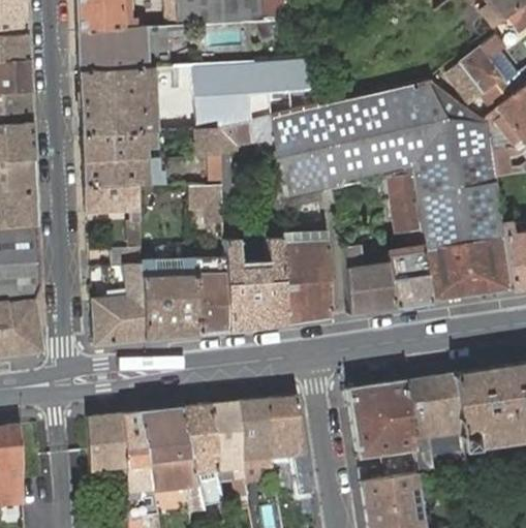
[(0,0),(0,35),(29,34),(27,0),(0,0)]
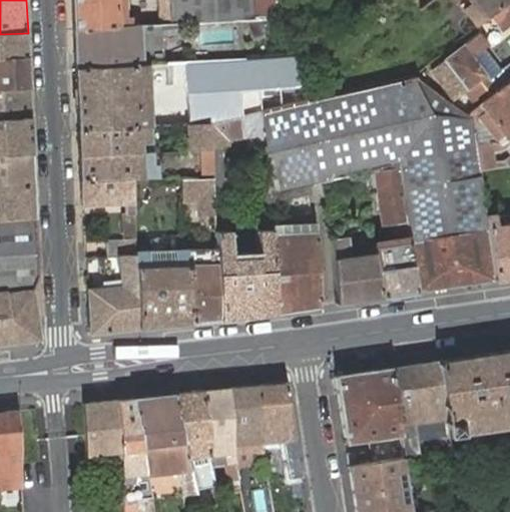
[(75,0),(77,29),(129,26),(129,17),(124,18),(122,0),(75,0)]
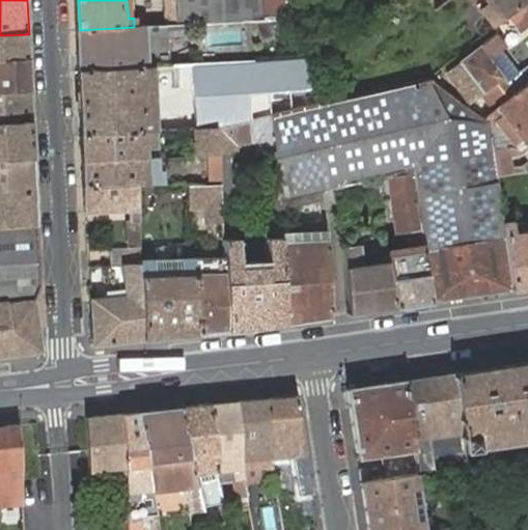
[(166,0),(167,14),(143,16),(144,18),(134,18),(134,27),(148,27),(159,26),(170,25),(181,25),(178,0),(166,0)]
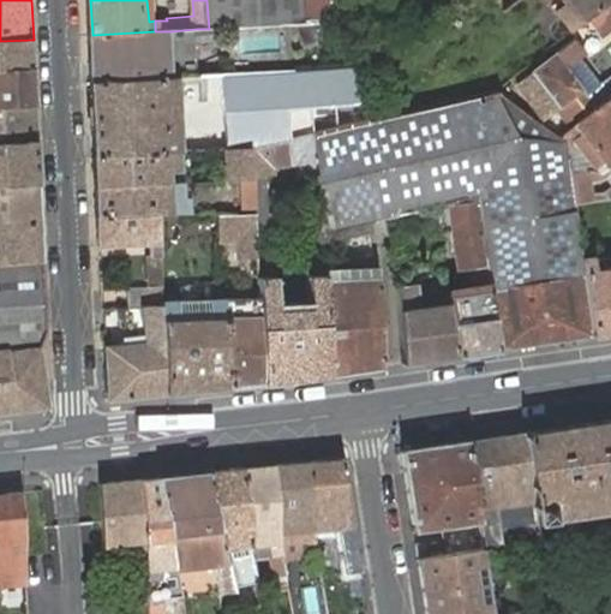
[(207,0),(209,29),(223,28),(291,24),(341,22),(335,3),(336,0),(207,0)]
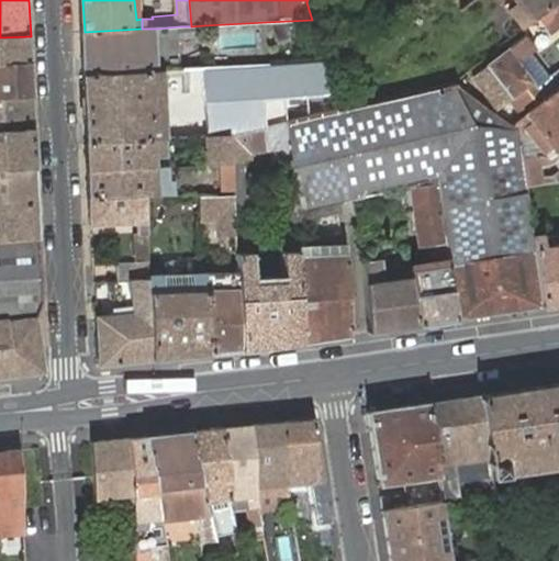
[(515,0),(509,6),(526,29),(539,19),(525,0),(515,0)]
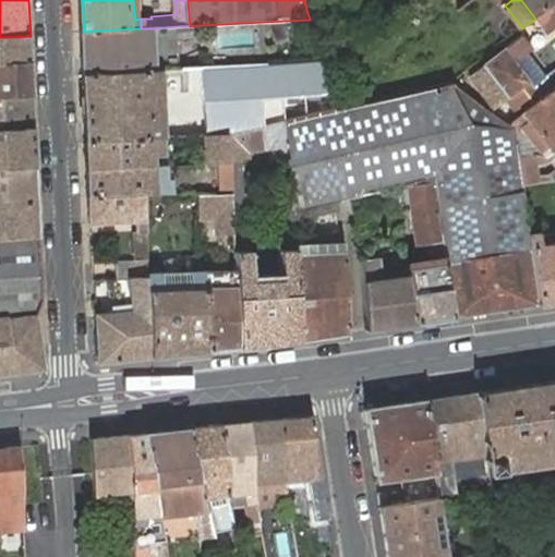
[(554,0),(521,0),(537,19),(543,13),(554,3),(554,0)]
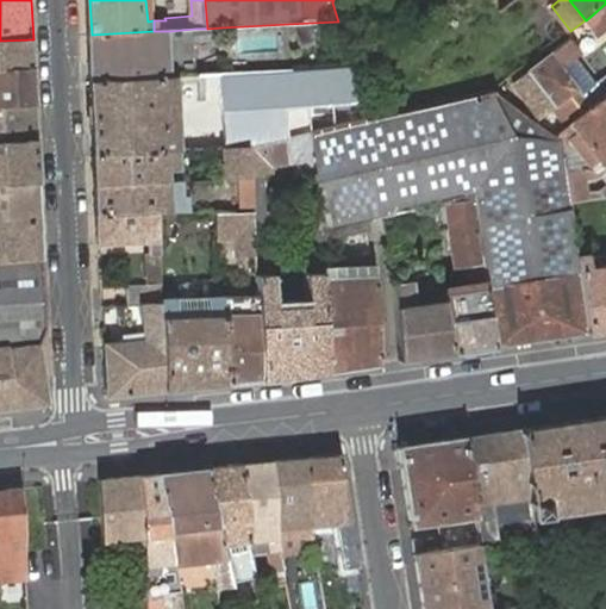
[(605,4),(593,14),(605,29),(605,4)]
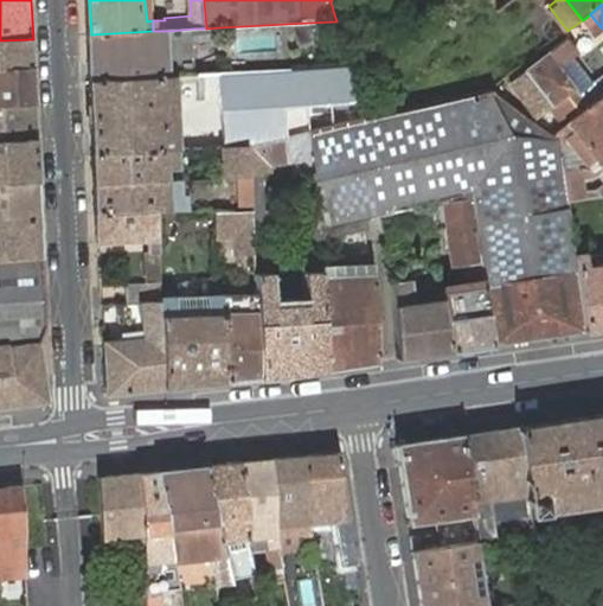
[(181,30),(170,31),(153,31),(91,34),(94,83),(173,77),(177,77),(196,76),(194,29),(181,30)]
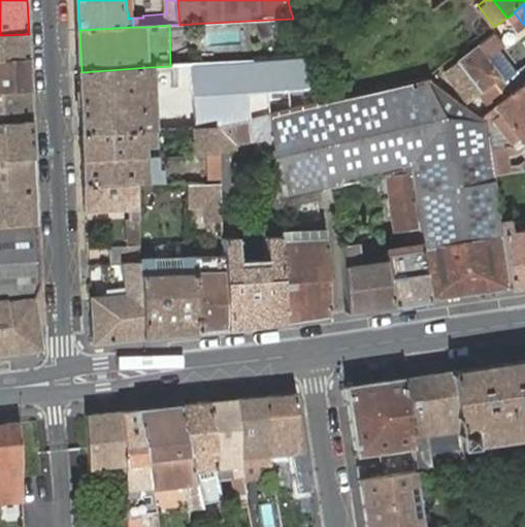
[(0,61),(30,60),(29,34),(0,35),(0,61)]
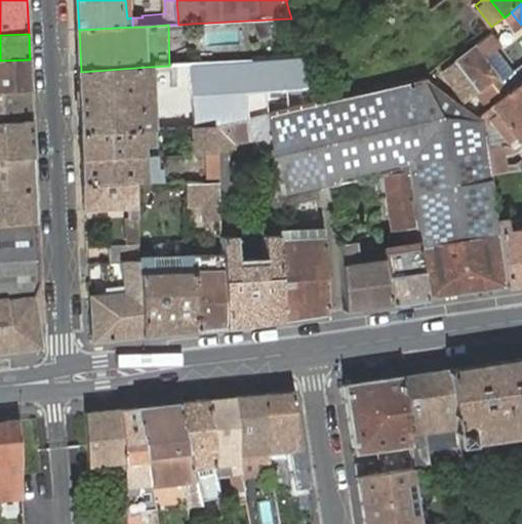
[(492,101),(494,105),(521,82),(521,69),(517,72),(504,82),(486,61),(499,50),(504,46),(493,34),(445,73),(469,104),(474,98),(482,109),(492,101)]
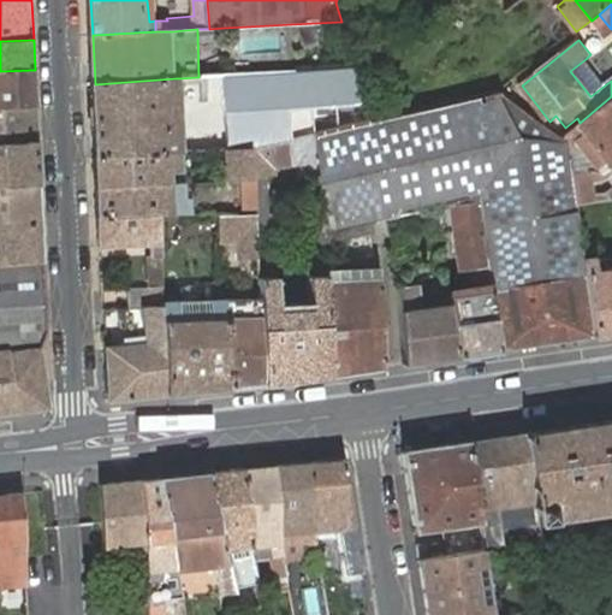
[(532,59),(535,64),(546,57),(541,51),(532,59)]
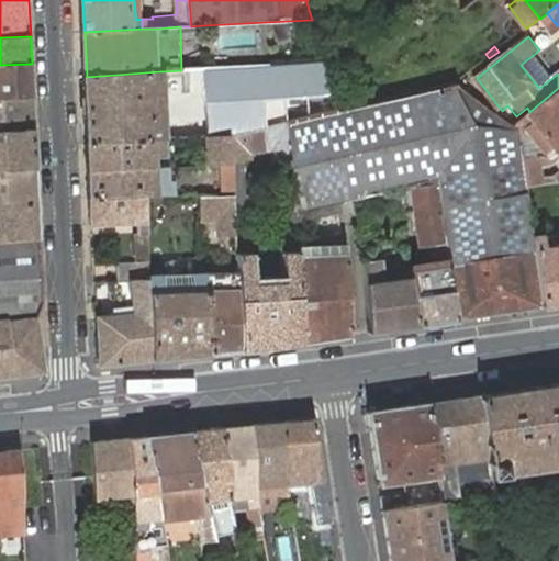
[(554,77),(535,54),(521,65),(539,88),(554,77)]
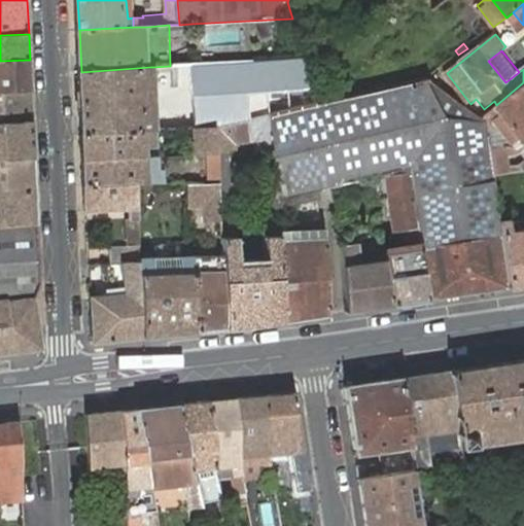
[(309,68),(306,58),(194,65),(198,129),(217,127),(272,114),(319,104),(309,68)]
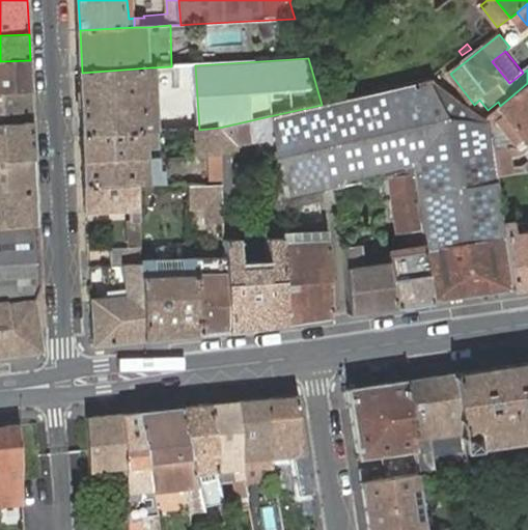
[(0,92),(32,91),(30,60),(0,61),(0,92)]
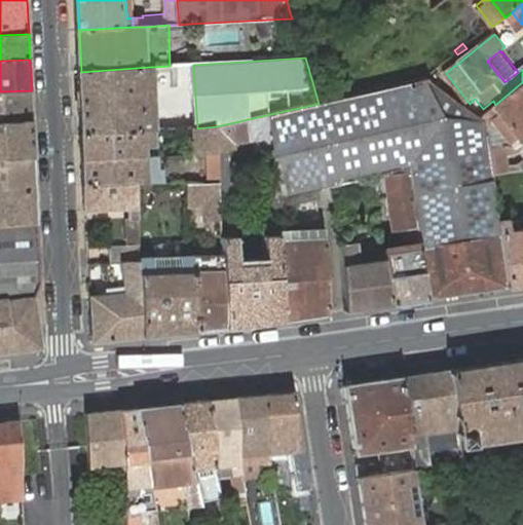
[(153,74),(153,67),(150,67),(81,72),(84,134),(133,130),(156,129),(154,95),(154,89),(153,79),(153,74)]
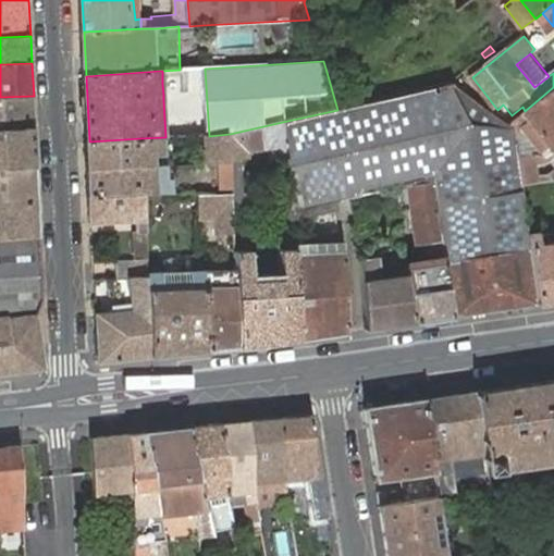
[(465,77),(455,86),(474,99),(479,95),(465,77)]
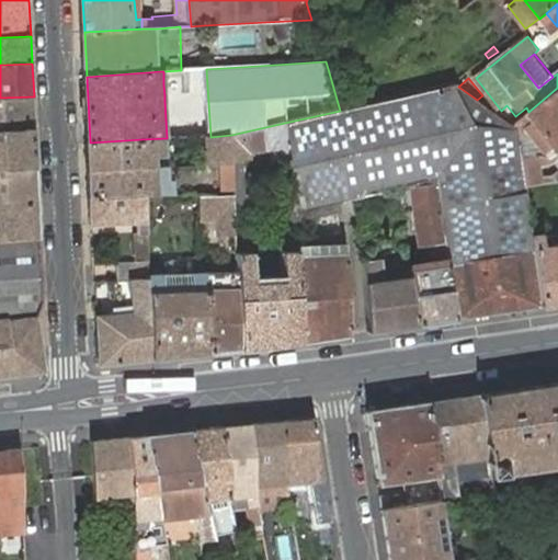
[(455,84),(340,111),(289,122),(293,160),(296,210),(341,200),(352,196),(366,193),(401,189),(414,186),(439,183),(446,239),(450,260),(458,320),(545,307),(535,236),(528,186),(526,170),(524,159),(520,132),(512,125),(510,123),(485,104),(477,100),(458,87),(455,84)]
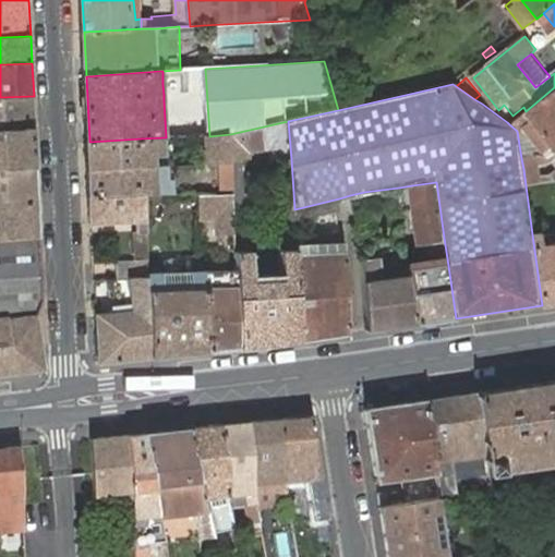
[(554,87),(526,111),(509,124),(517,131),(523,125),(544,150),(550,156),(552,156),(554,156),(554,87)]
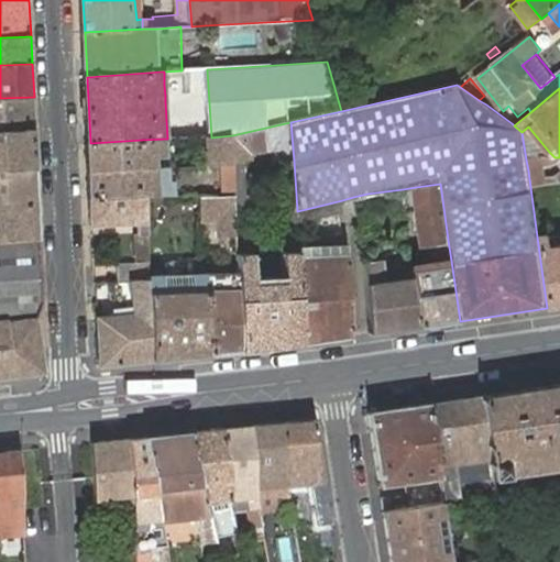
[(0,131),(35,129),(34,97),(0,98),(0,131)]
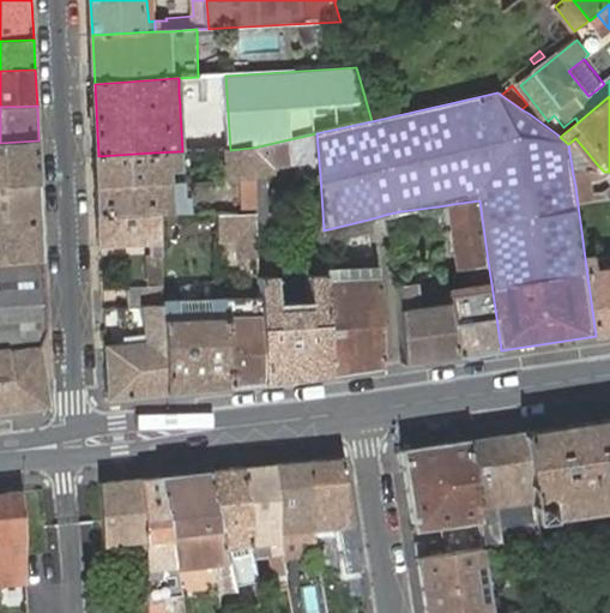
[(320,175),(316,133),(253,148),(254,178),(267,178),(273,176),(273,162),(303,156),(305,175),(320,175)]
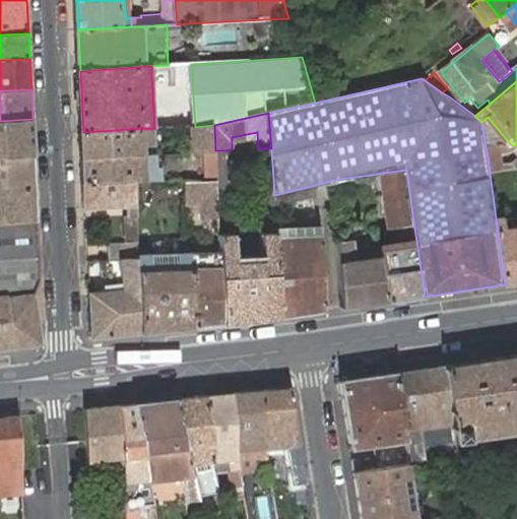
[(0,156),(35,155),(33,119),(0,121),(0,156)]
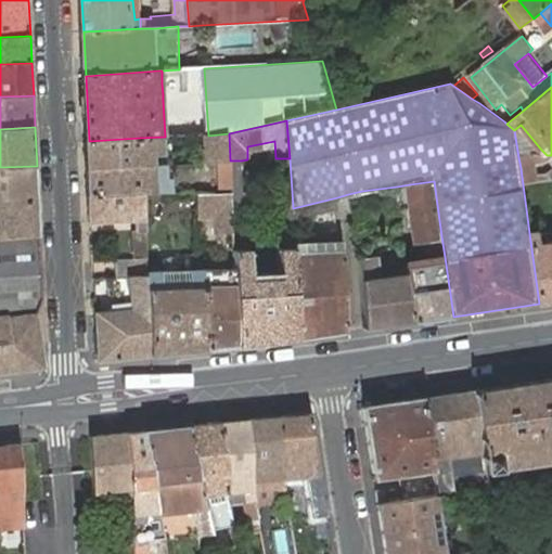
[(229,133),(208,136),(210,164),(230,162),(230,160),(229,133)]
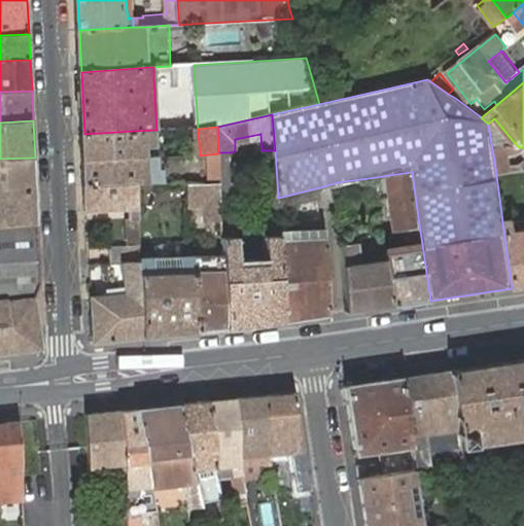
[(158,148),(156,130),(133,131),(84,134),(86,162),(148,159),(148,148),(158,148)]
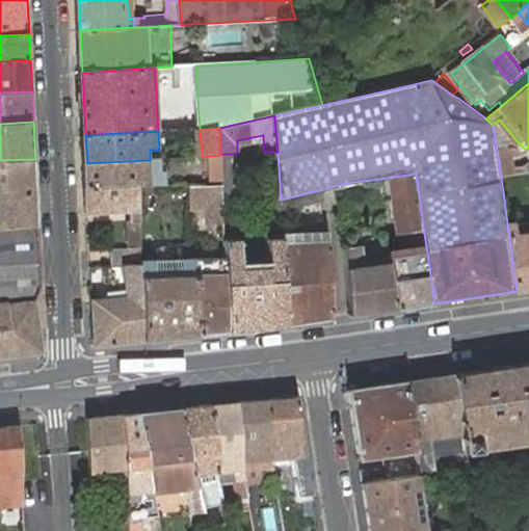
[(508,150),(497,151),(499,161),(501,177),(518,175),(513,149),(508,150)]
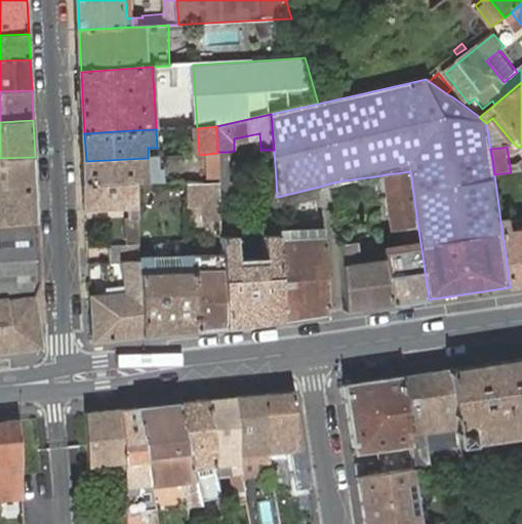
[(223,200),(223,213),(232,212),(229,152),(217,152),(217,153),(221,184),(223,200)]
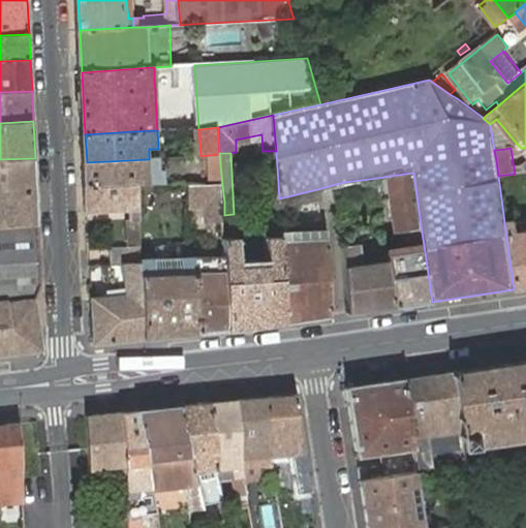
[(222,185),(219,154),(200,156),(191,157),(193,186),(222,185)]
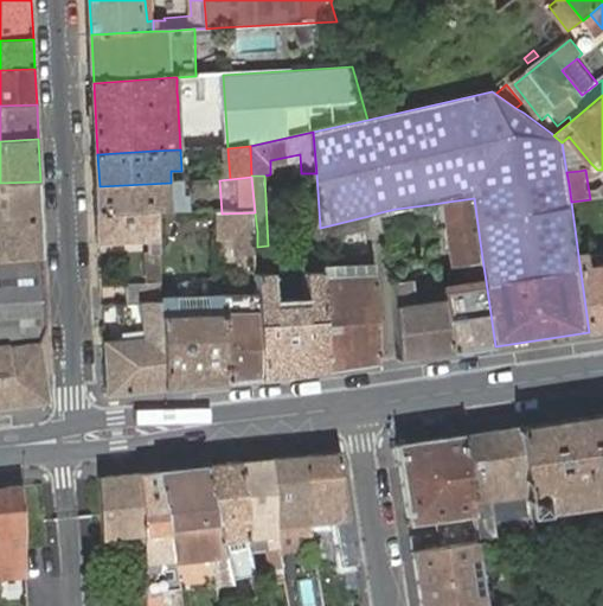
[(0,221),(42,219),(40,182),(0,183),(0,221)]
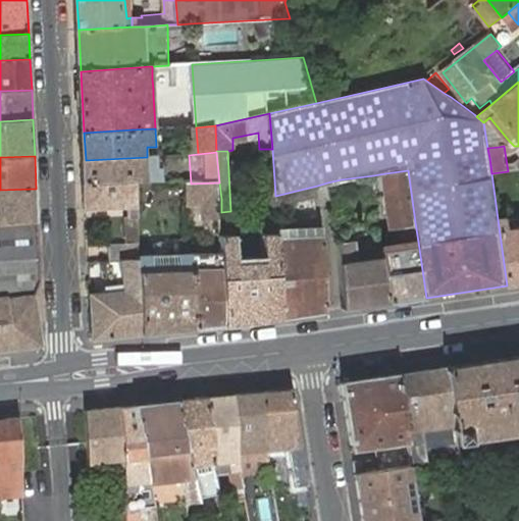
[(149,181),(161,183),(161,172),(148,171),(147,157),(86,160),(87,185),(137,183),(149,181)]
